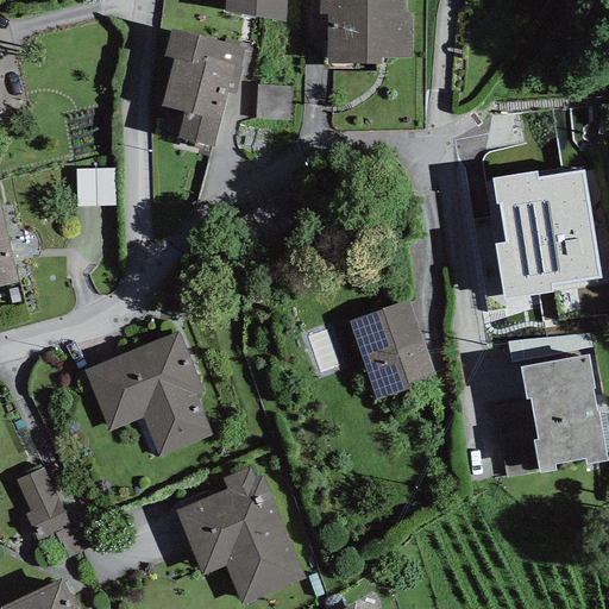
[(280,0),(227,0),(226,12),(278,17),(280,0)]
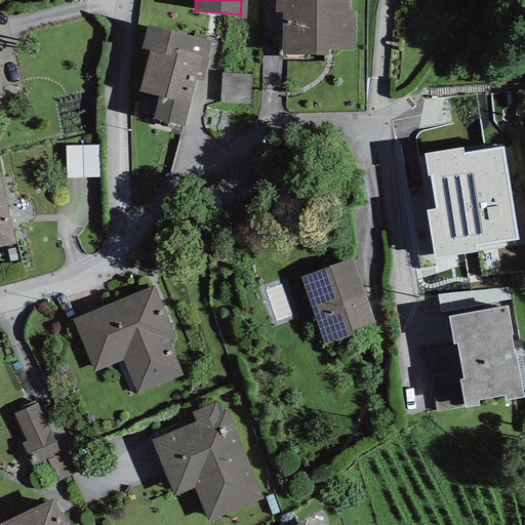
[(350,0),(277,0),(278,11),(283,11),(283,54),(328,54),(328,50),(356,50),(356,11),(351,11),(350,0)]
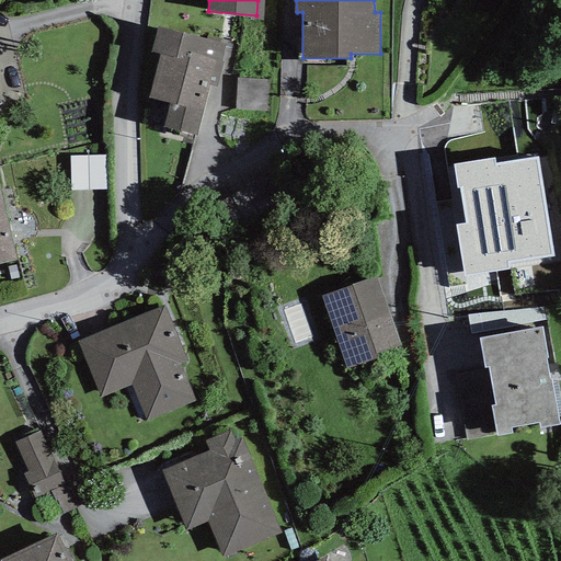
[(215,46),(160,32),(155,52),(162,54),(150,98),(171,103),(164,128),(191,136),(215,46)]
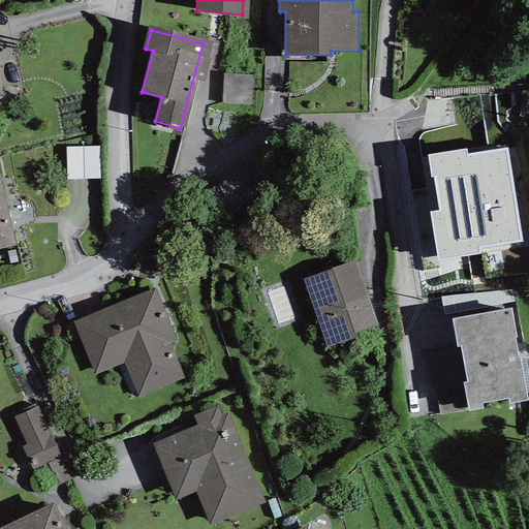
[(253,104),(254,76),(224,75),(223,103),(253,104)]
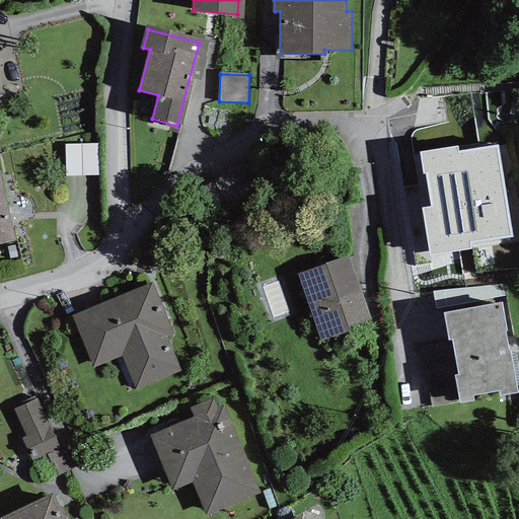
[(518,103),(510,101),(507,115),(518,117),(518,103)]
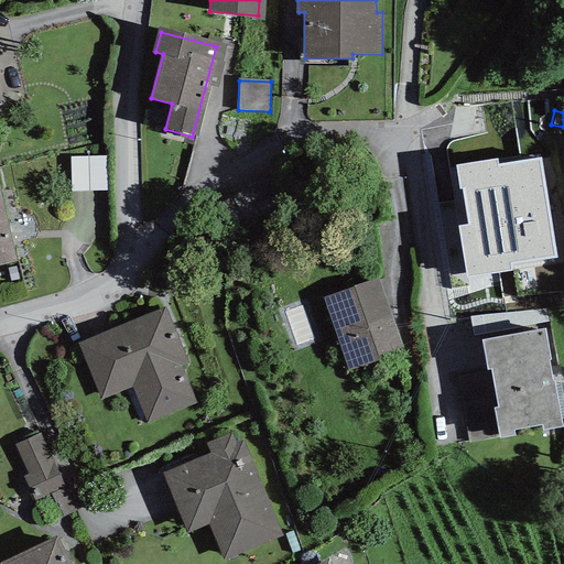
[(105,159),(72,158),(71,190),(105,190),(105,159)]
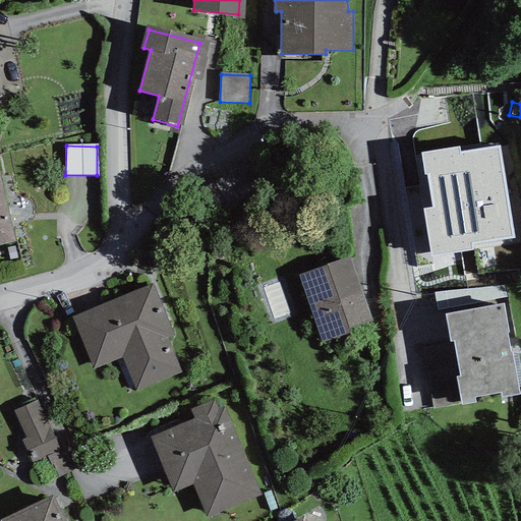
[(459,147),(420,153),(423,175),(426,174),(431,208),(422,209),(430,257),(473,250),(472,245),(514,238),(500,146),(459,152),(459,147)]
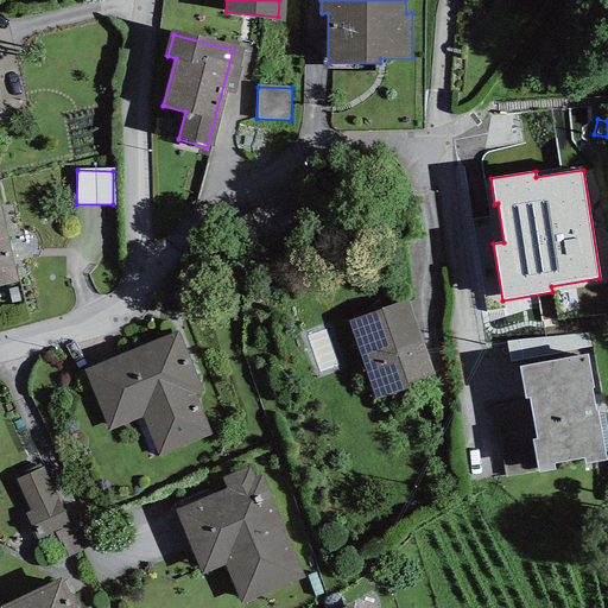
[(0,208),(0,284),(18,280),(0,208)]
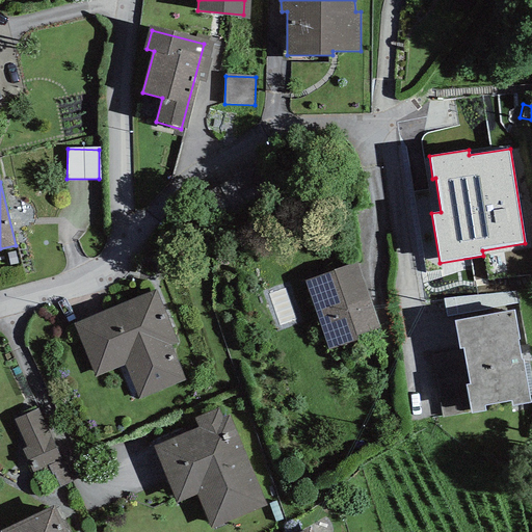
[(357,264),(304,282),(327,350),(380,333),(357,264)]
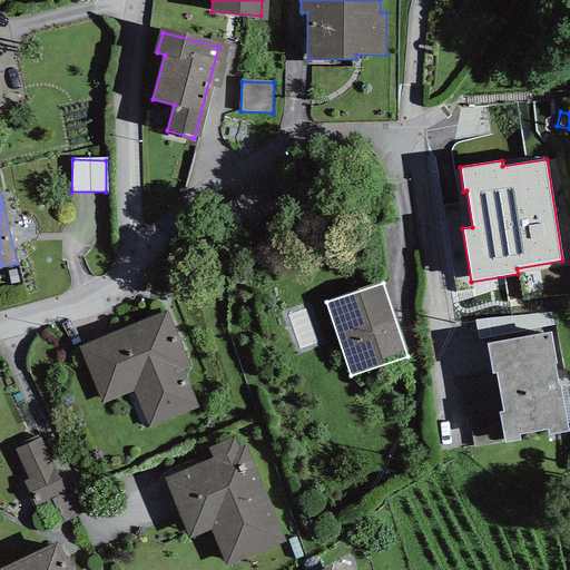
[(479,338),(554,325),(551,312),(475,320),(479,338)]
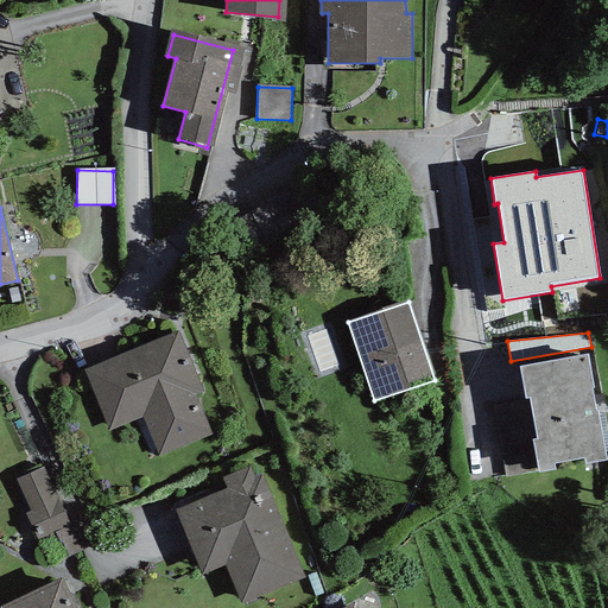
[(177,334),(86,372),(109,430),(141,417),(158,456),(211,434),(195,394),(202,392),(177,334)]
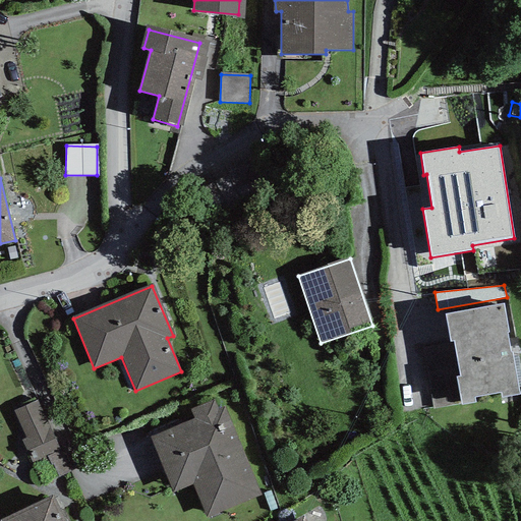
[(456,377),(461,405),(475,403),(474,398),(501,393),(502,398),(519,394),(512,352),(510,352),(507,333),(509,332),(504,304),(445,314),(450,342),(453,342),(459,377),(456,377)]
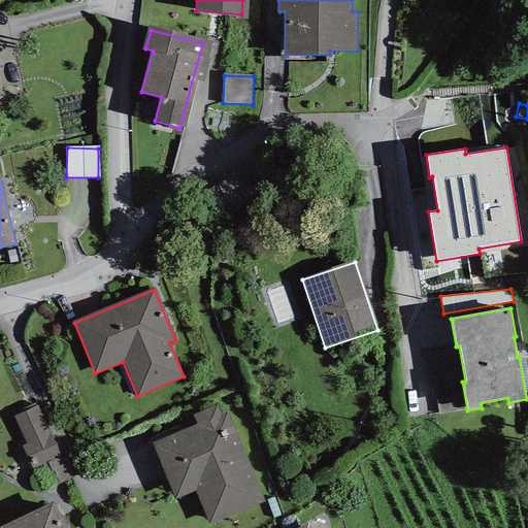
[(38,405),(13,416),(27,444),(23,447),(33,470),(48,463),(59,485),(71,479),(38,405)]
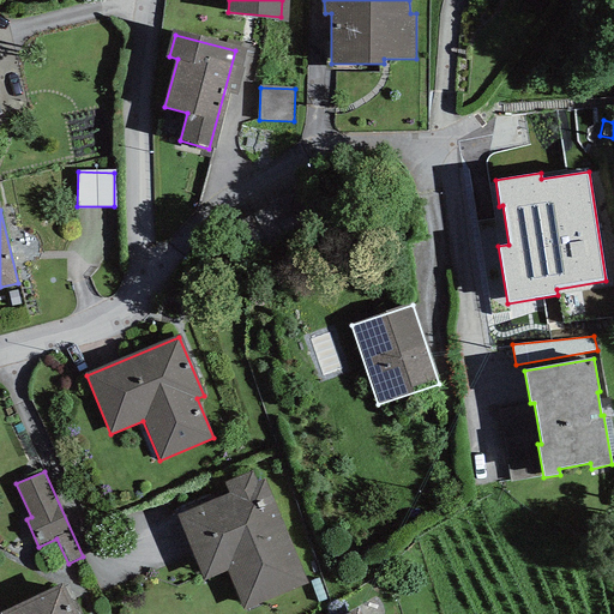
[(229,494),(176,517),(204,581),(227,571),(244,612),(309,584),(264,479),(257,482),(252,471),(224,483),(229,494)]
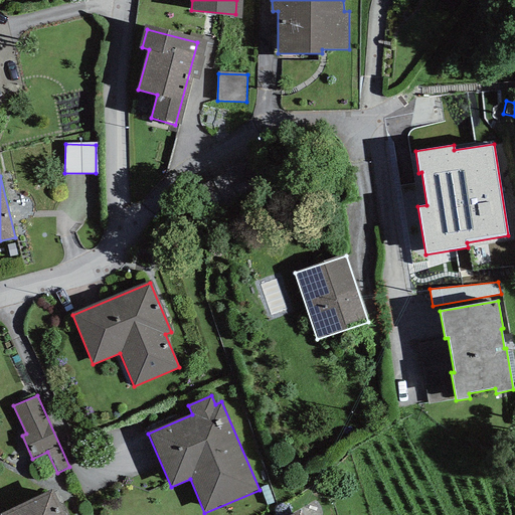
[(68,514),(63,503),(35,514),(68,514)]
